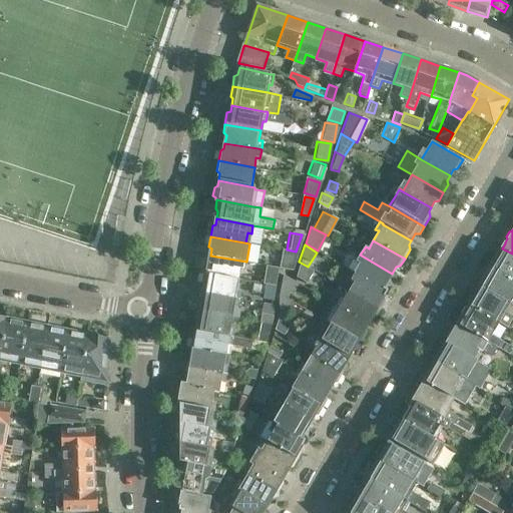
[(492,266),(491,268),(512,280),(512,253),(502,248),(497,257),(494,258),(492,262),(492,266)]
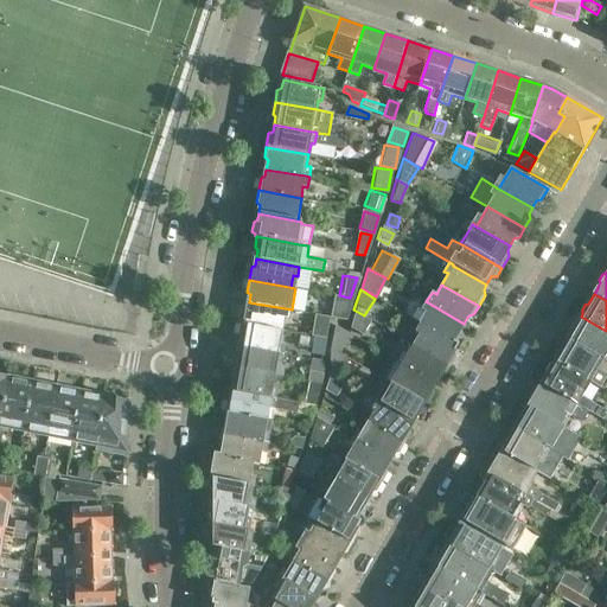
[(349,299),(330,295),(327,317),(343,319),(349,299)]
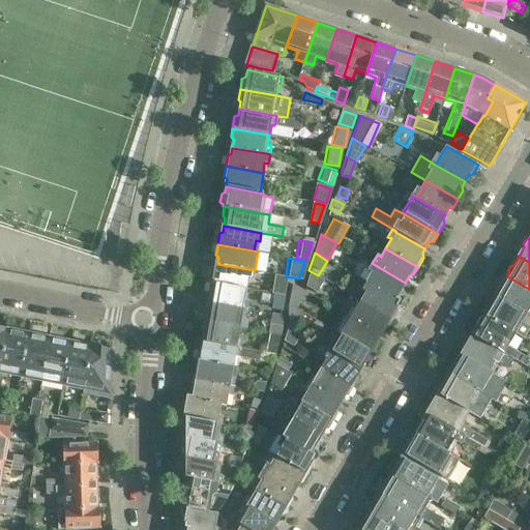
[(372,263),(362,280),(366,282),(400,301),(401,300),(400,300),(404,292),(403,287),(405,283),(372,263)]
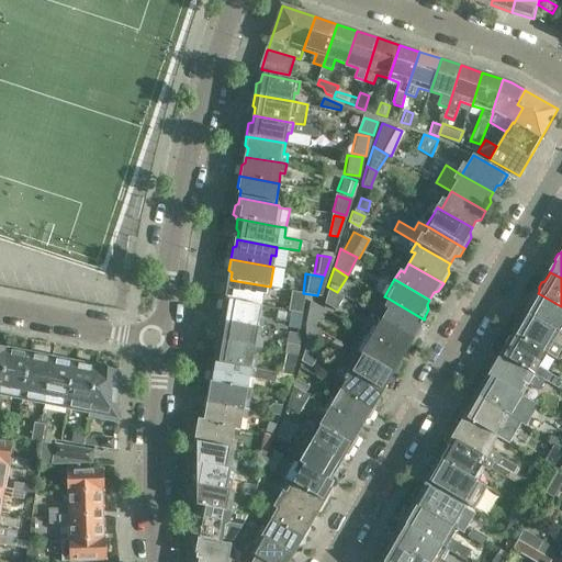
[(225,289),(223,300),(262,307),(263,296),(268,296),(270,287),(231,280),(229,287),(225,289)]
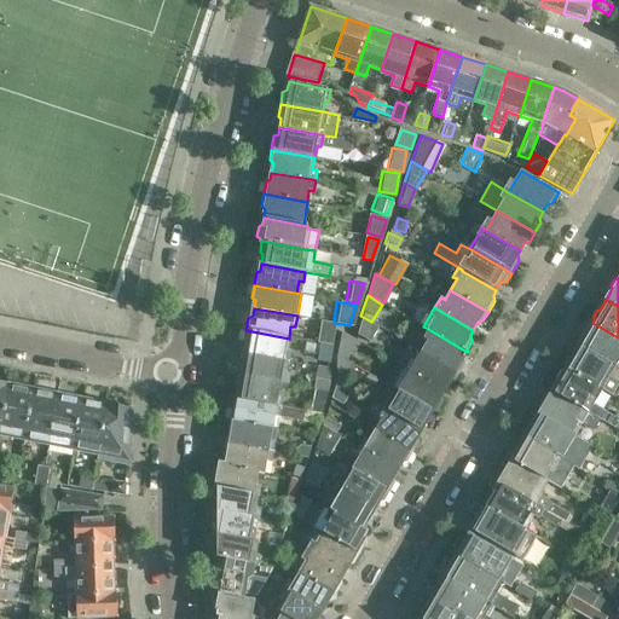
[(375,330),(359,320),(354,337),(366,345),(375,330)]
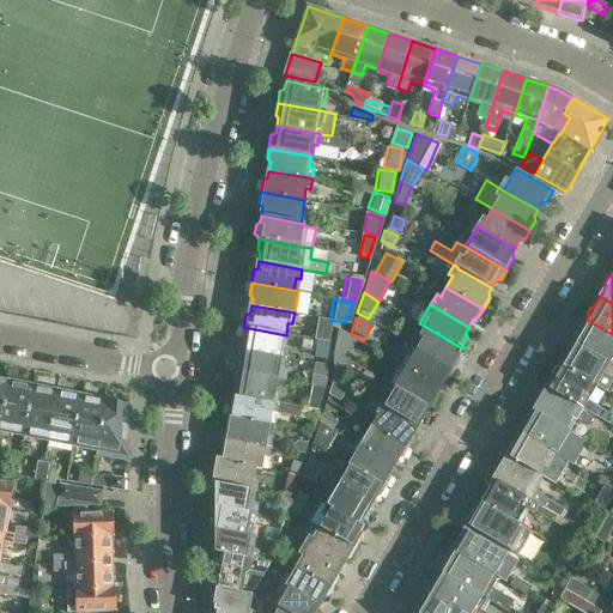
[(331,321),(317,319),(315,340),(328,341),(331,321)]
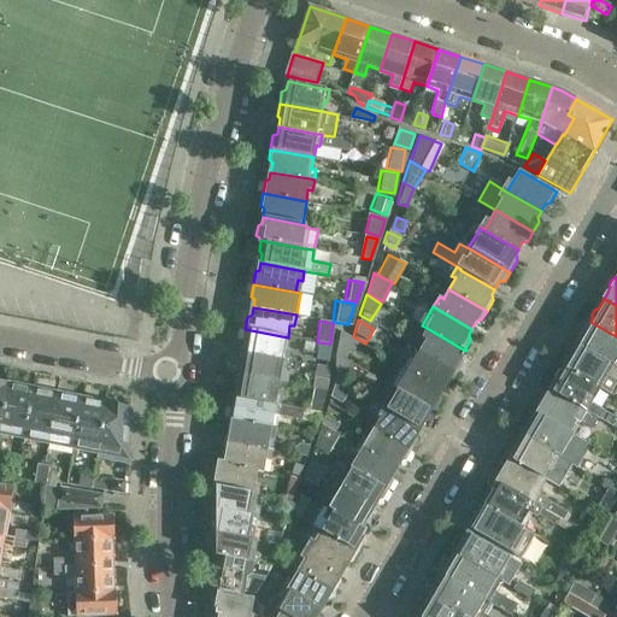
[(583,334),(577,346),(616,368),(616,336),(591,322),(589,323),(586,324),(583,330),(583,334)]
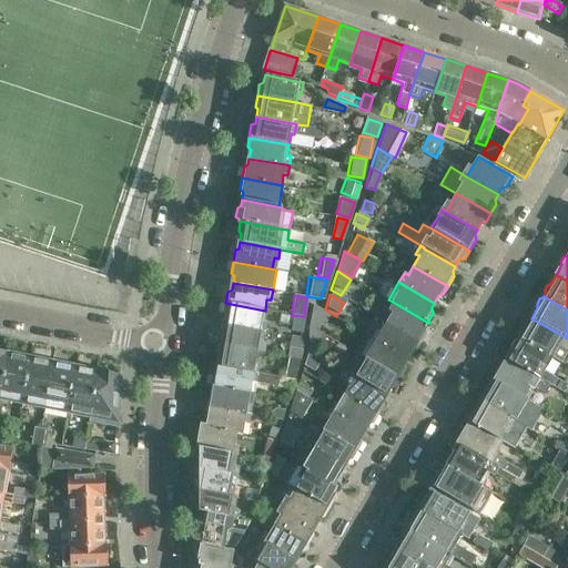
[(326,312),(308,302),(305,324),(322,334),(326,325),(321,322),(326,312)]
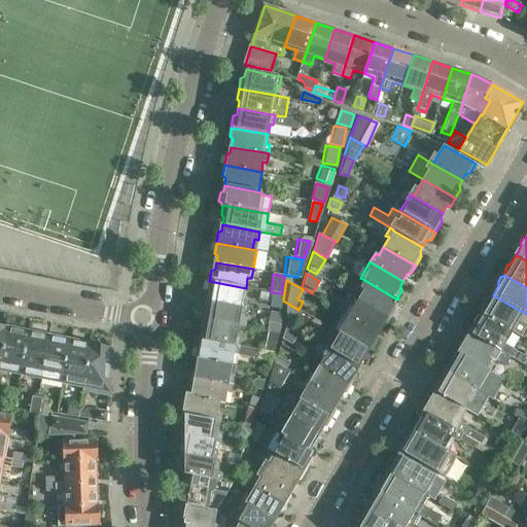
[(360,288),(363,290),(358,300),(390,318),(396,309),(394,305),(397,300),(364,280),(360,288)]
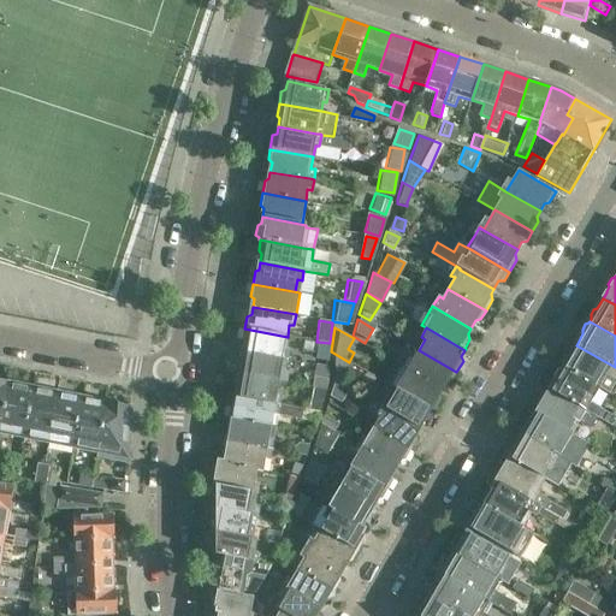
[(246,343),(244,351),(289,360),(290,349),(292,337),(288,337),(244,329),(243,339),(246,343)]
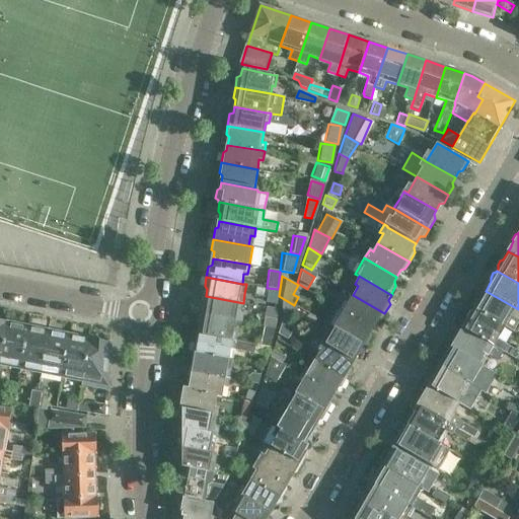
[(279,290),(266,288),(264,306),(276,308),(279,290)]
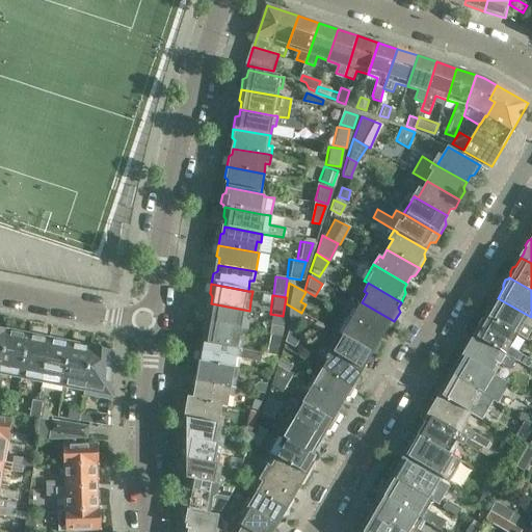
[(487,315),(486,317),(517,336),(524,324),(531,328),(531,317),(498,298),(493,306),(490,306),(486,312),(487,315)]
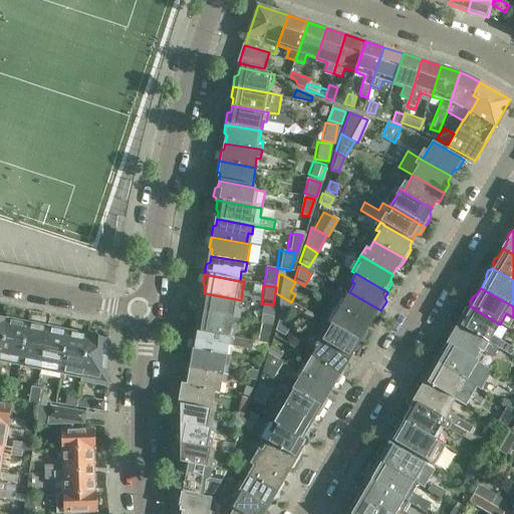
[(349,292),(339,309),(368,326),(372,318),(376,317),(380,310),(349,292)]
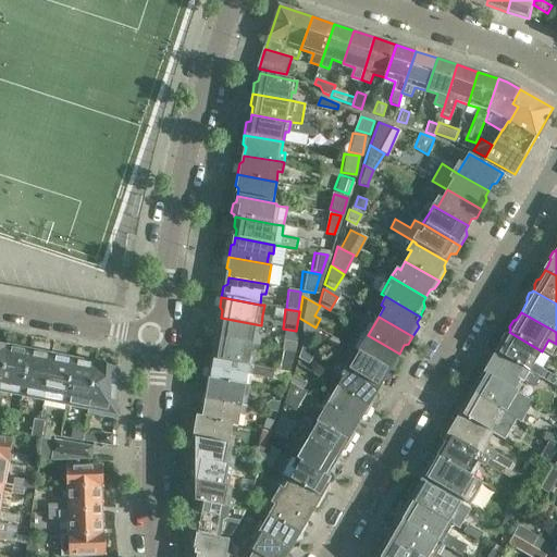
[(217,327),(214,337),(252,345),(258,345),(259,336),(261,325),(221,318),(220,325),(217,327)]
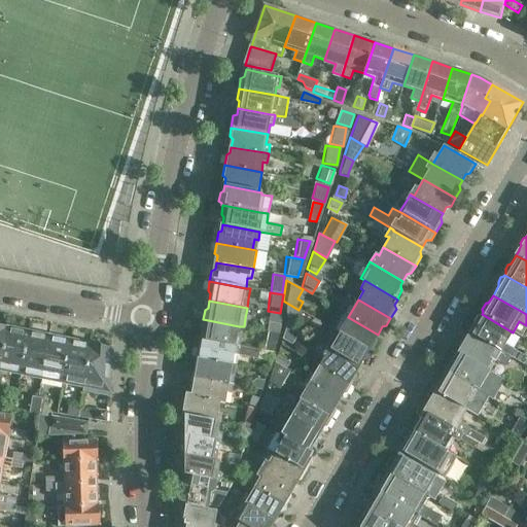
[(283,301),(282,323),(289,327),(299,310),(283,301)]
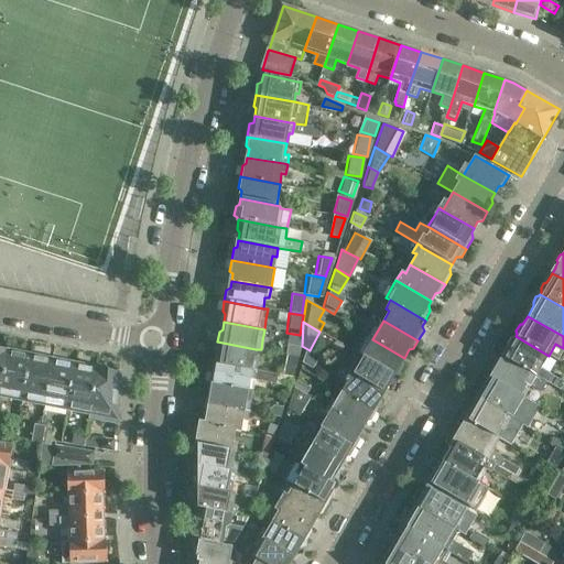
[(297,336),(286,334),(283,353),(294,355),(297,336)]
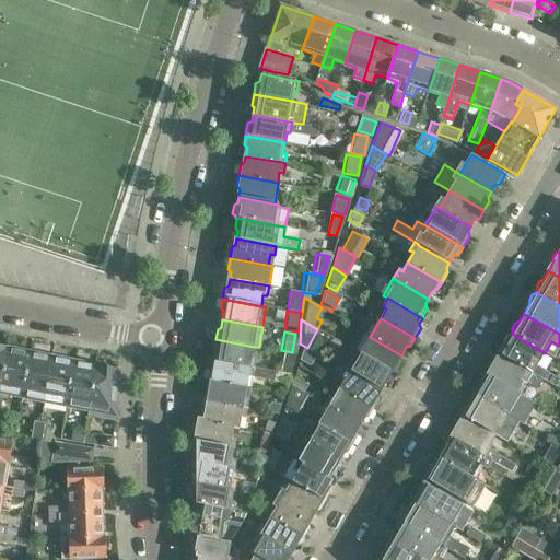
[(505,345),(500,354),(543,380),(557,387),(559,382),(559,378),(537,365),(545,353),(512,334),(511,335),(509,335),(504,341),(505,345)]
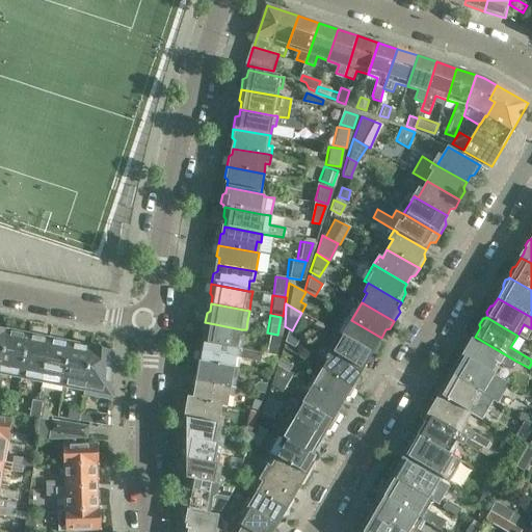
[(351,320),(342,337),(374,355),(380,346),(378,342),(381,338),(351,320)]
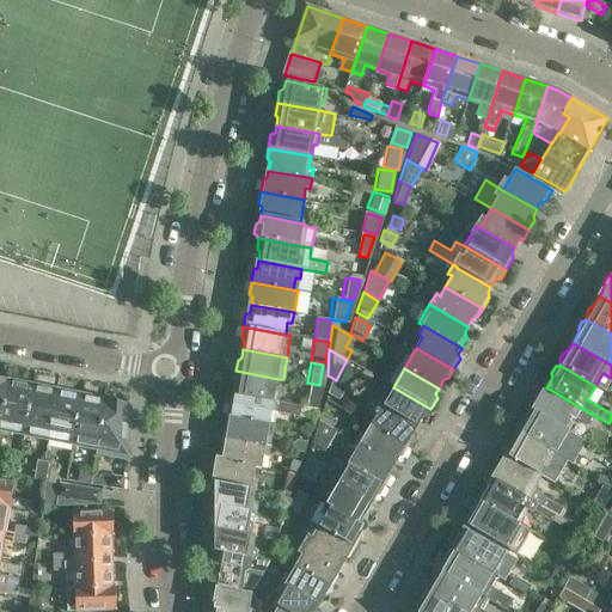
[(237,386),(236,393),(274,402),(279,402),(280,392),(276,390),(277,379),(236,371),(233,383),(237,386)]
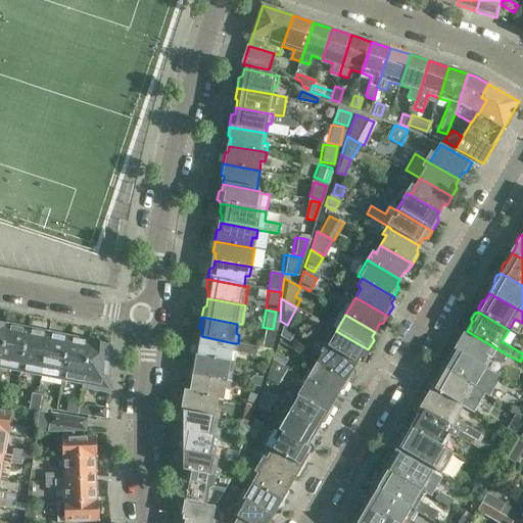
[(7,326),(0,367),(0,368),(20,373),(29,329),(20,328),(18,326),(11,324),(9,326),(7,326)]
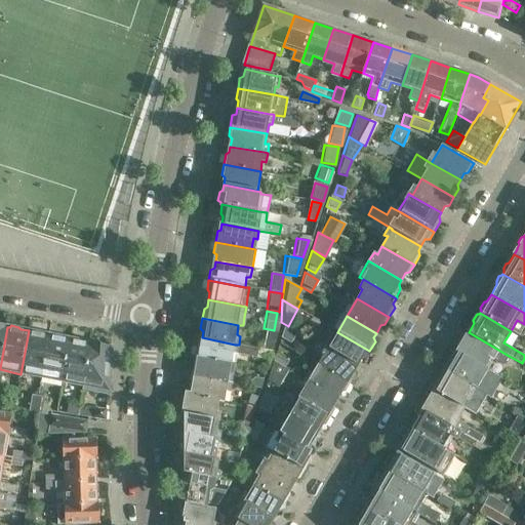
[(282,327),(278,339),(287,347),(295,333),(282,327)]
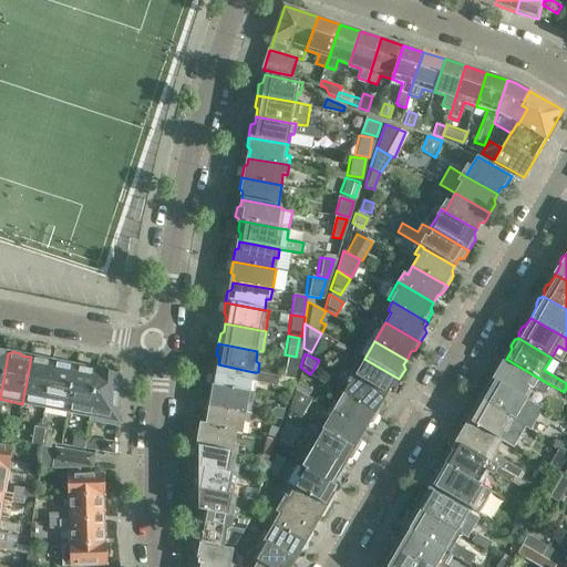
[(31,357),(22,404),(45,409),(53,361),(43,360),(42,358),(34,356),(32,358),(31,357)]
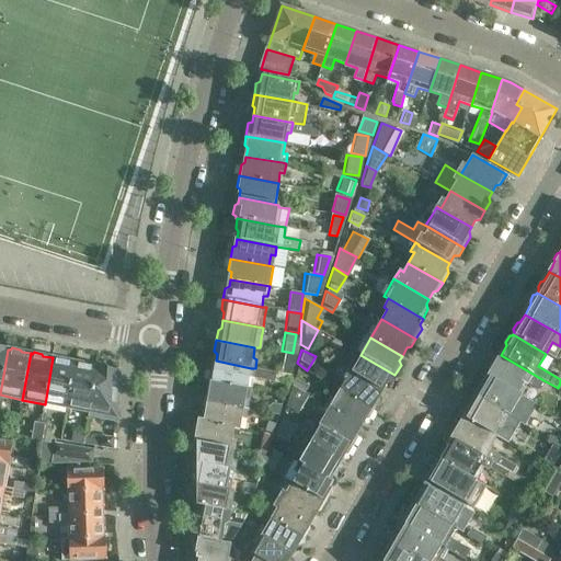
[(287,354),(285,373),(292,375),(298,356),(287,354)]
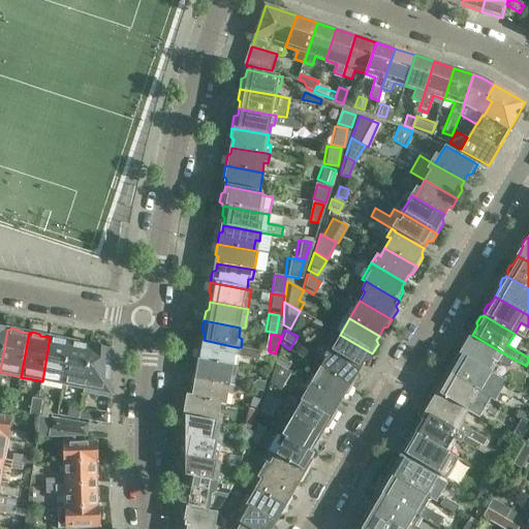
[(333,341),(328,351),(359,370),(363,362),(368,361),(372,353),(340,335),(335,342),(333,341)]
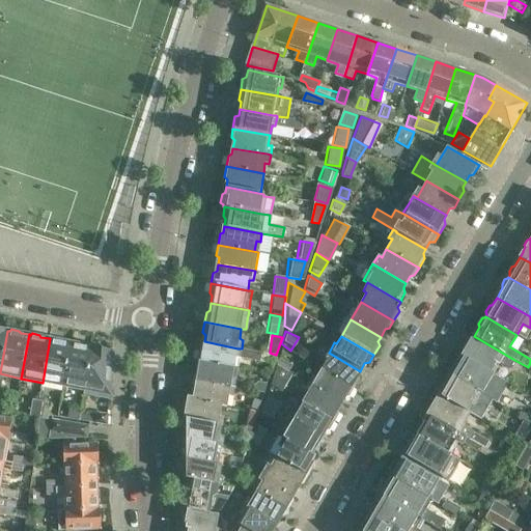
[(464,353),(463,356),(494,373),(500,363),(509,369),(514,360),(474,336),(469,344),(467,344),(463,351),(464,353)]
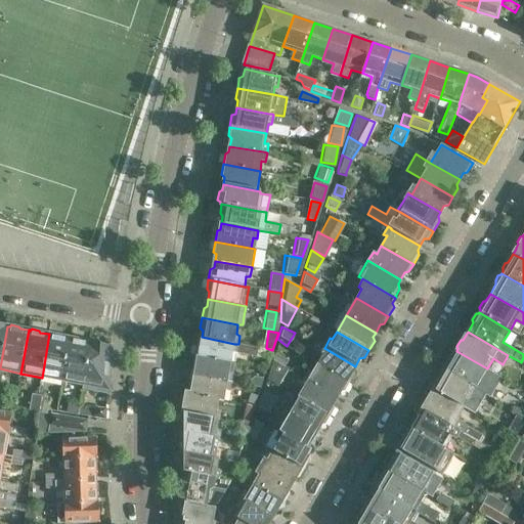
[(49,334),(42,378),(62,382),(70,338),(68,336),(60,334),(58,336),(49,334)]
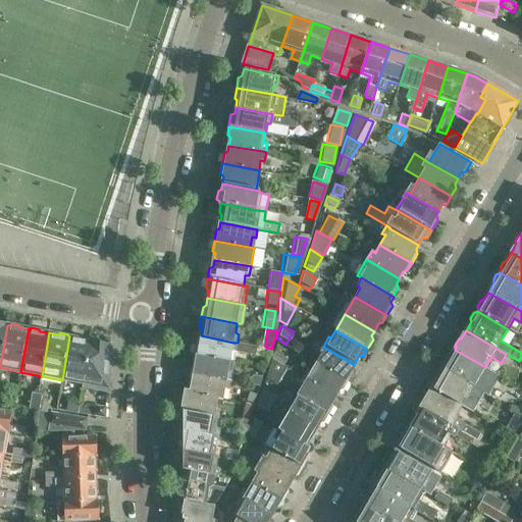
[(70,335),(69,336),(62,380),(83,384),(91,340),(70,335)]
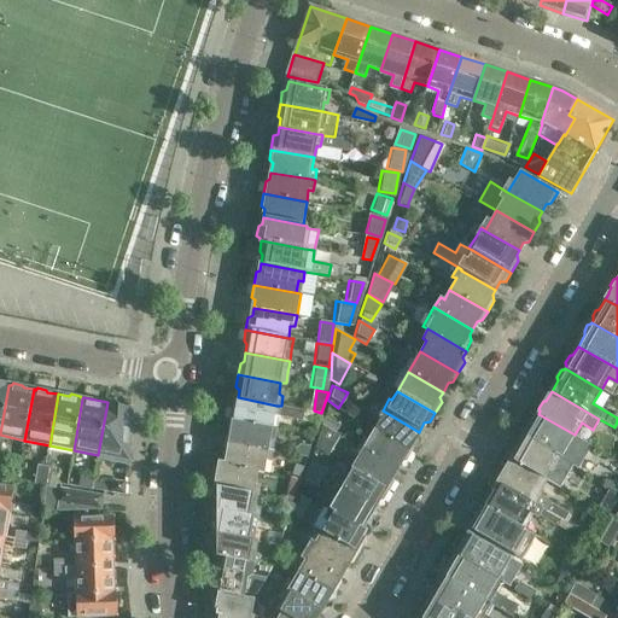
[(232,408),(229,419),(273,427),(275,415),(303,420),(304,410),(281,406),(277,406),(238,397),(237,404),(232,408)]
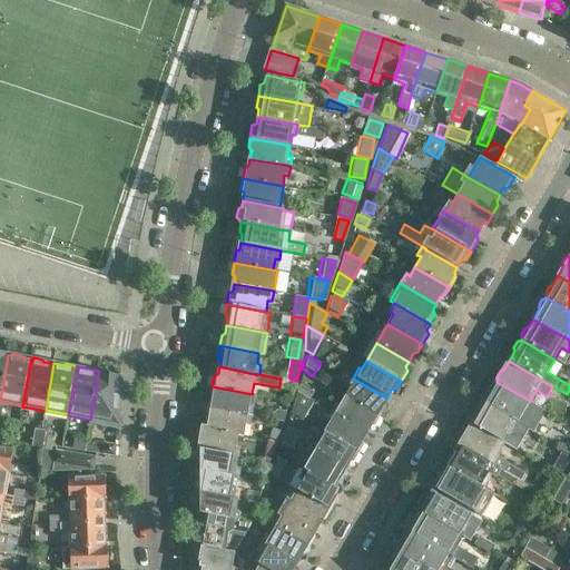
[(99,371),(90,420),(112,424),(112,421),(118,422),(120,375),(99,371)]
